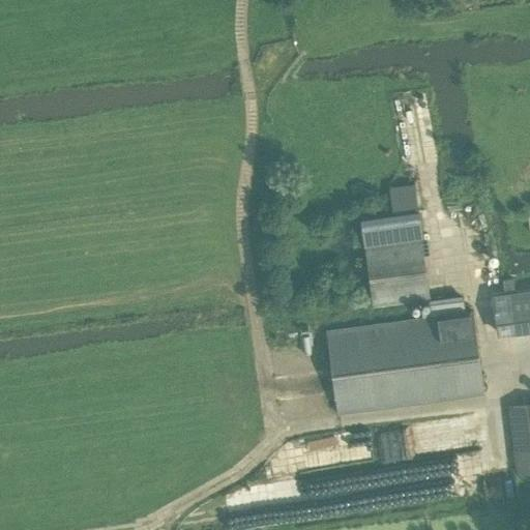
[(372,305),(429,298),(421,238),(363,245),(372,305)]
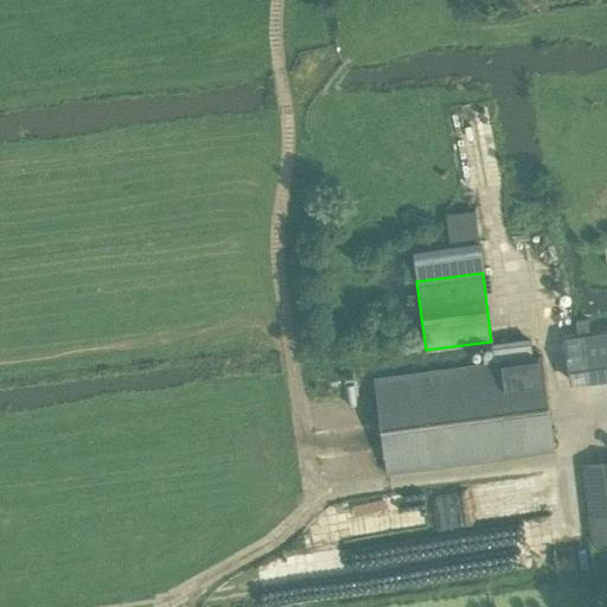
[(577,330),(581,332),(589,331),(587,318),(576,319),(577,330)]
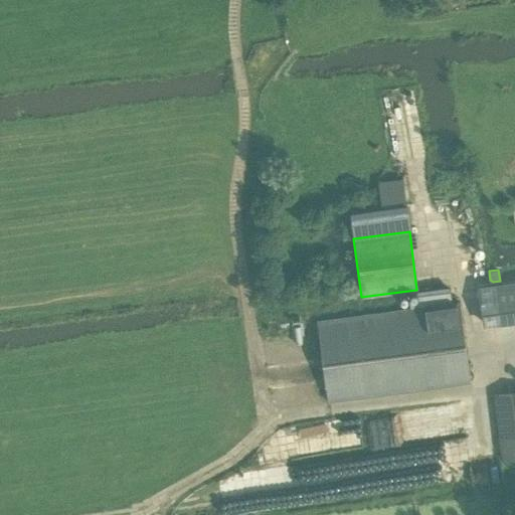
[(500,321),(514,319),(514,286),(497,288),(500,321)]
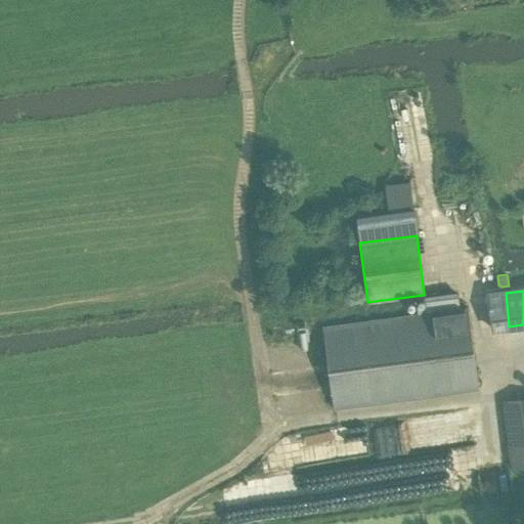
[(334,408),(478,389),(468,307),(322,326),(334,408)]
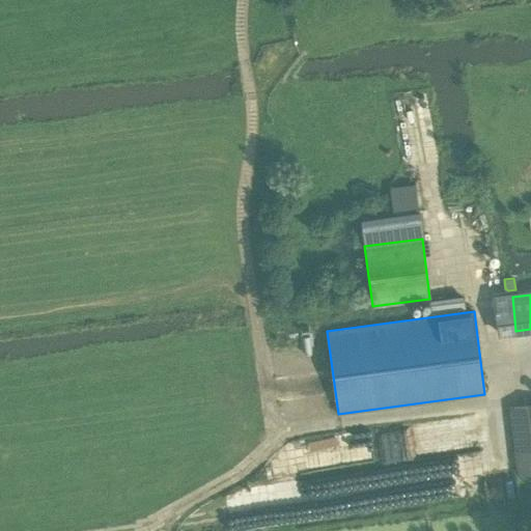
[(518,474),(530,471),(530,402),(508,406),(518,474)]
